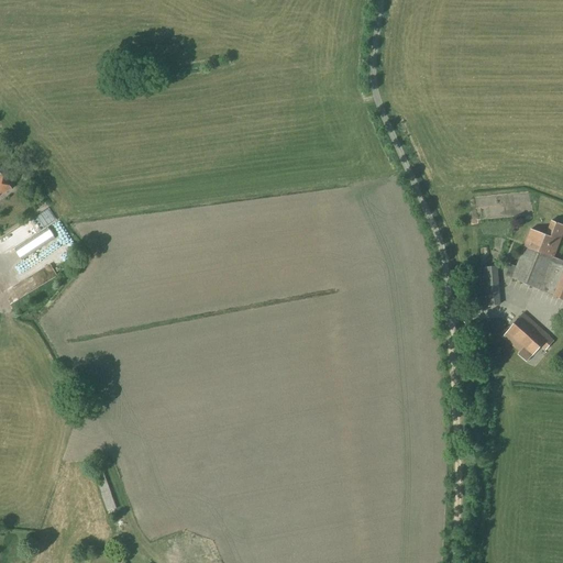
[(0,197),(12,189),(1,175),(0,173),(0,197)]
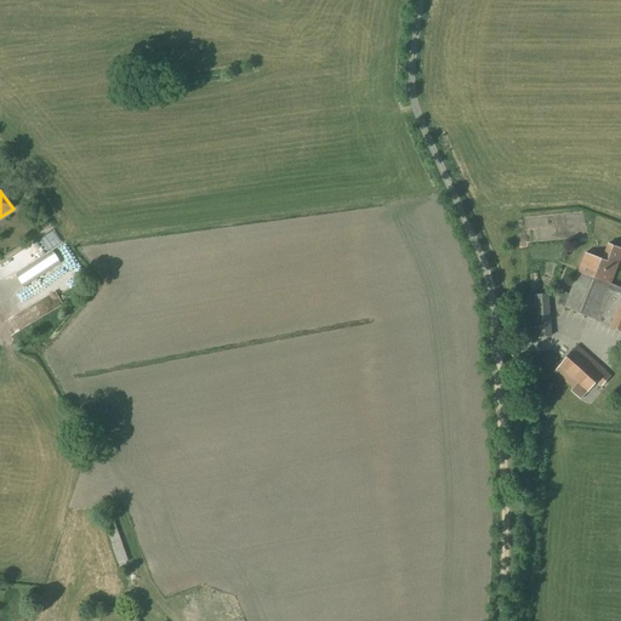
[(620,288),(610,284),(620,256),(620,249),(609,244),(603,260),(586,254),(579,273),(577,273),(569,295),(562,291),(557,305),(620,331),(620,288)]
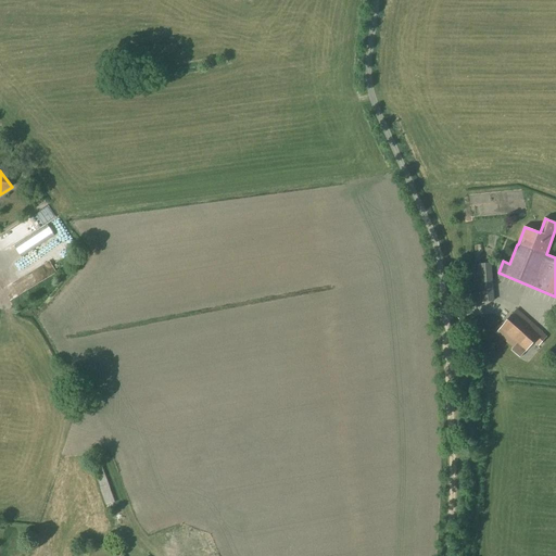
[(67,249),(76,245),(73,238),(67,240),(65,234),(47,240),(51,251),(66,244),(67,249)]
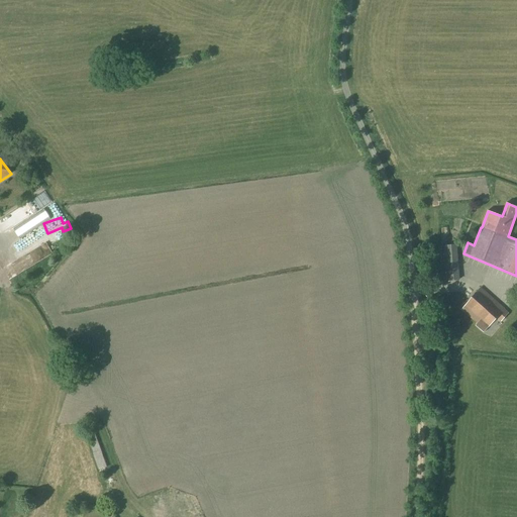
[(441,282),(459,281),(456,244),(438,246),(441,282)]
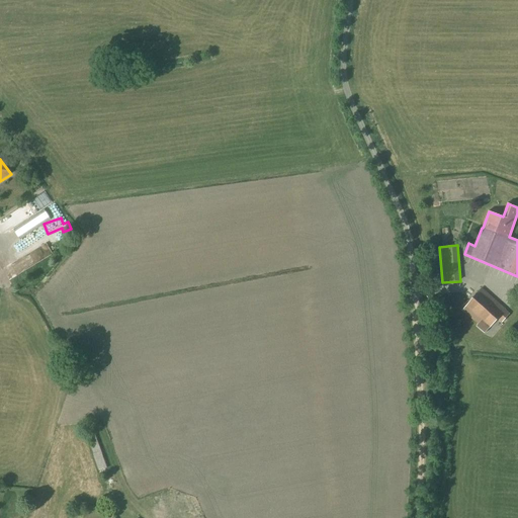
[(501,323),(508,315),(504,312),(506,310),(481,287),(464,308),(467,310),(464,314),(478,324),(476,326),(476,327),(485,335),(488,331),(498,319),(501,323)]
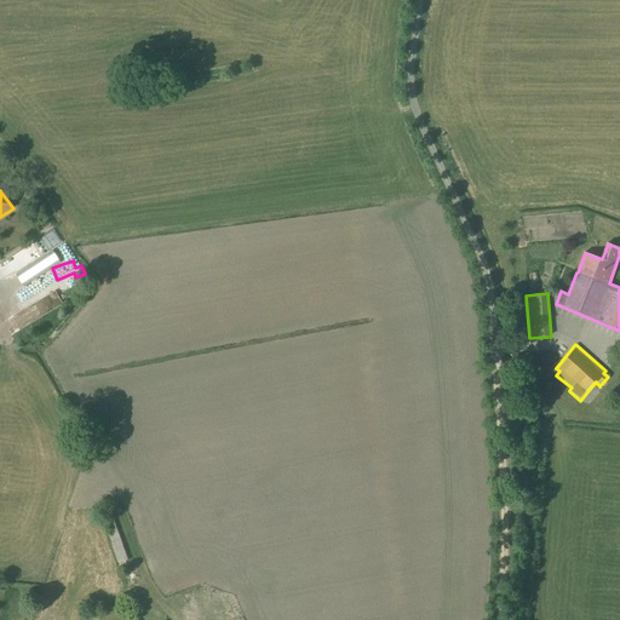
[(119,563),(128,561),(113,515),(103,517),(119,563)]
